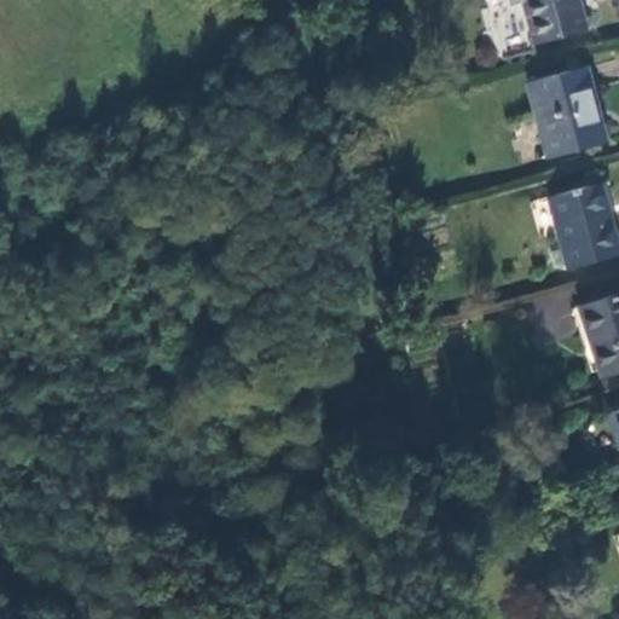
[(582,28),(573,0),(505,0),(512,21),(525,18),(531,42),(582,28)]
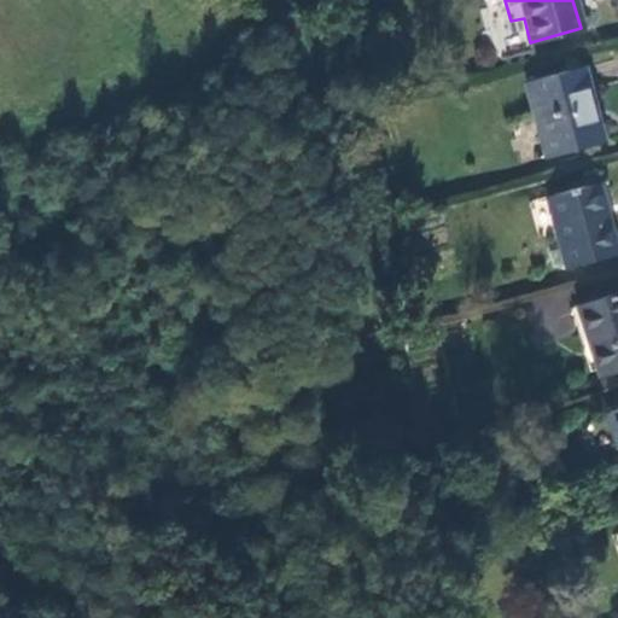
[(595,114),(583,69),(525,85),(547,159),(600,145),(592,115),(595,114)]
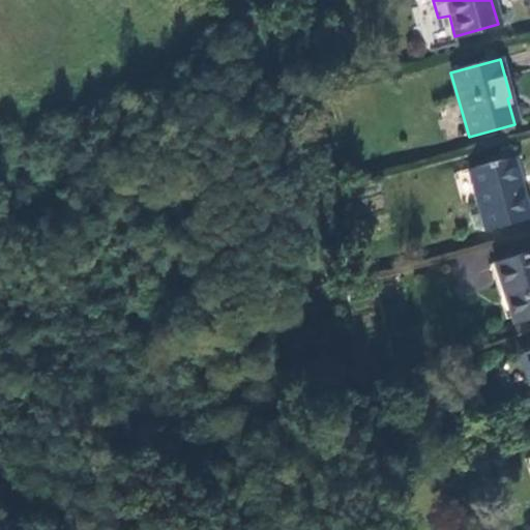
[(529,216),(513,157),(484,166),(453,174),(462,203),(477,199),(487,232),(529,218),(529,216)]
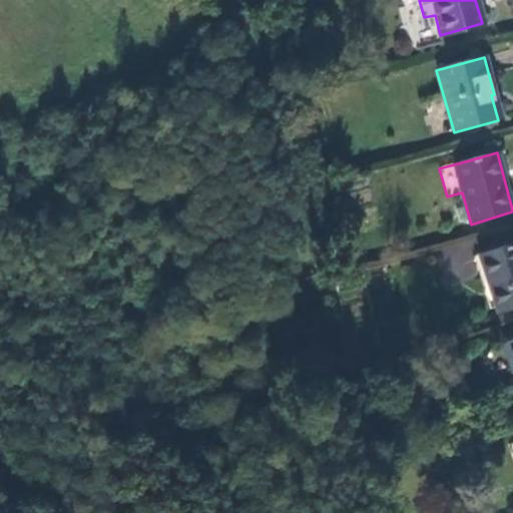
[(498,312),(512,307),(512,242),(479,254),(498,312)]
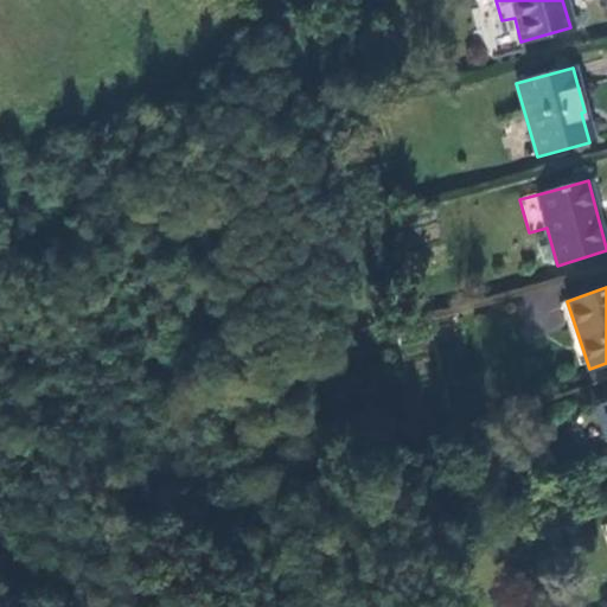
[(606,438),(606,402),(596,406),(606,438)]
